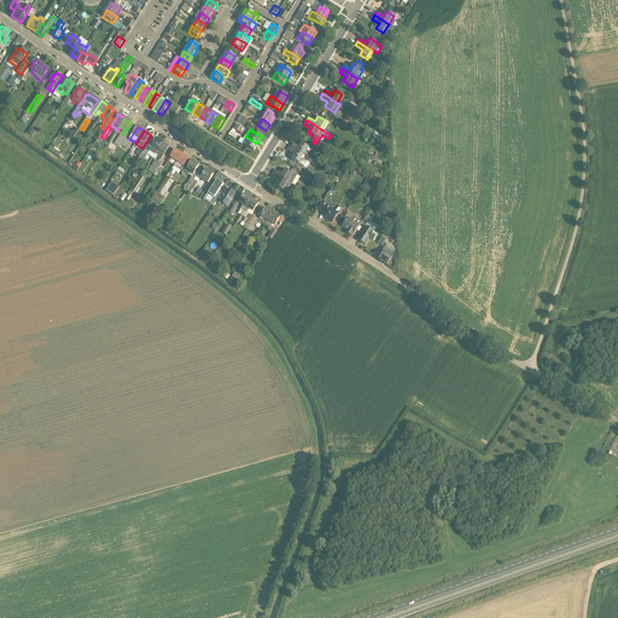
[(116,146),(115,149),(117,150),(120,147),(124,139),(126,138),(121,134),(114,144),(116,146)]
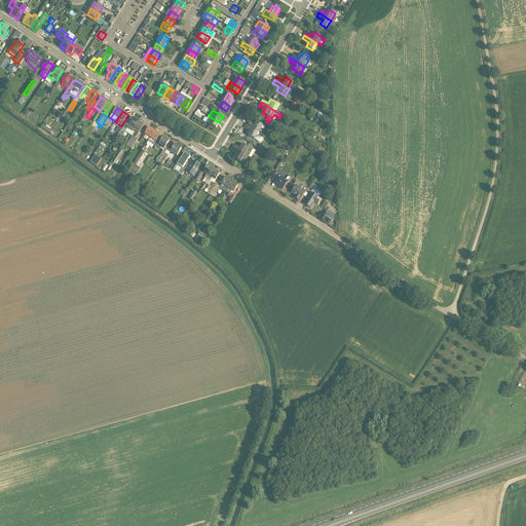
[(207,122),(216,128),(219,122),(209,116),(207,119),(209,119),(207,122)]
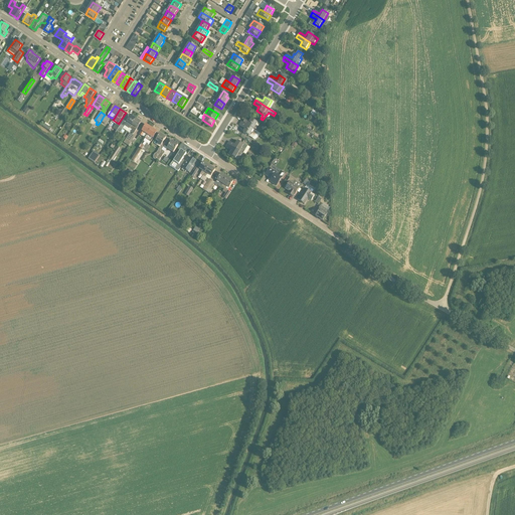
[(109,119),(104,116),(101,122),(104,124),(106,125),(109,119)]
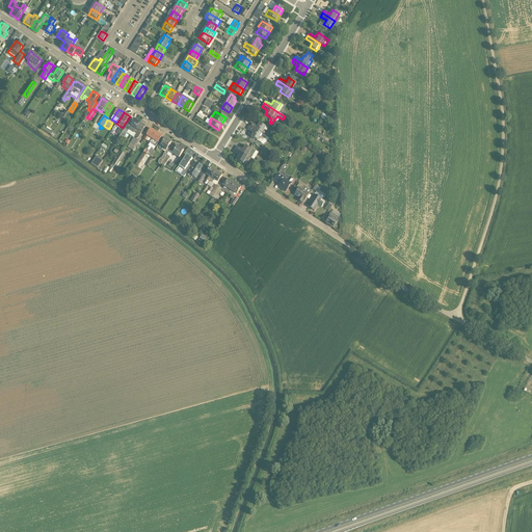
[(132,129),(135,131),(140,124),(134,120),(128,130),(130,132),(132,129)]
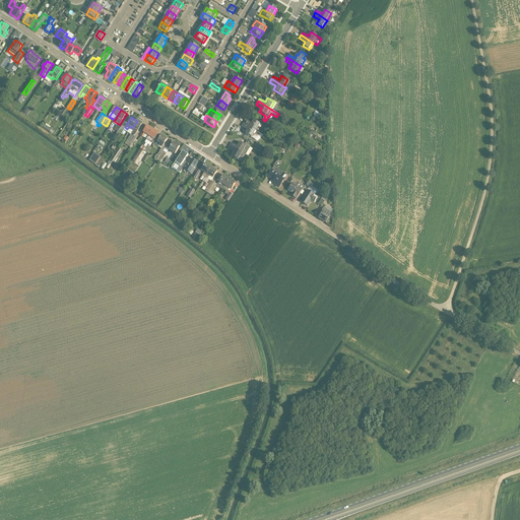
[(137,121),(132,128),(130,130),(133,132),(131,134),(135,136),(136,134),(142,124),(137,121)]
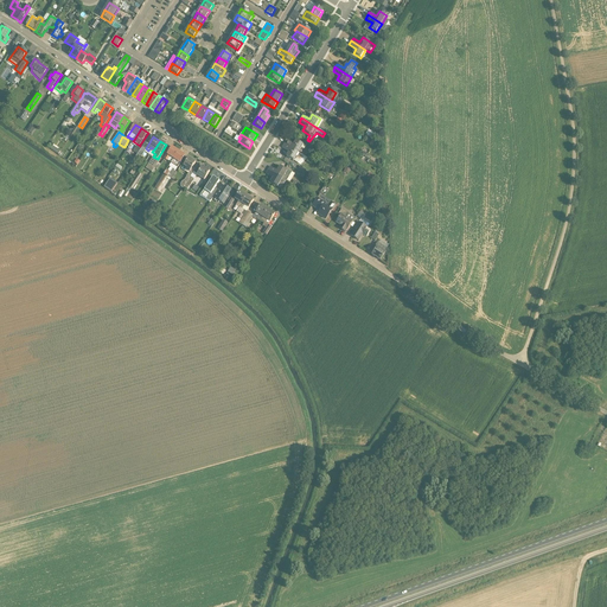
[(304,149),(301,148),(304,145),(296,141),(293,145),(287,141),(285,145),(305,157),(307,152),(307,151),(306,149),(304,149)]
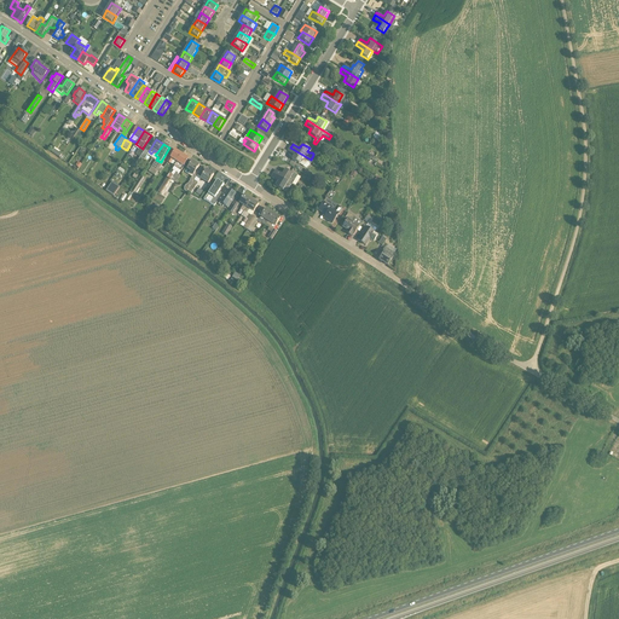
[(304,167),(311,160),(290,148),(288,151),(295,155),(291,160),(299,165),(304,167)]
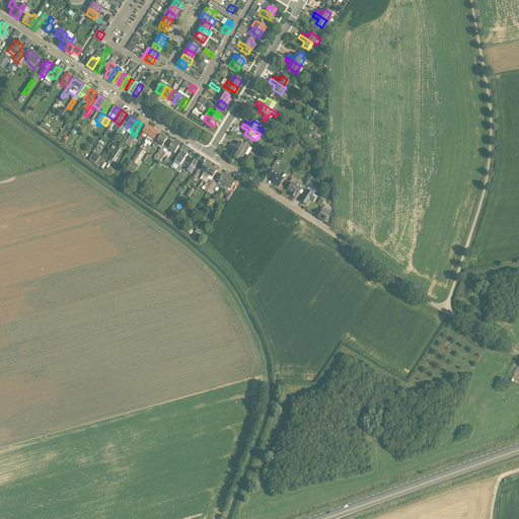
[(148,137),(152,130),(147,126),(141,136),(143,138),(145,135),(148,137)]
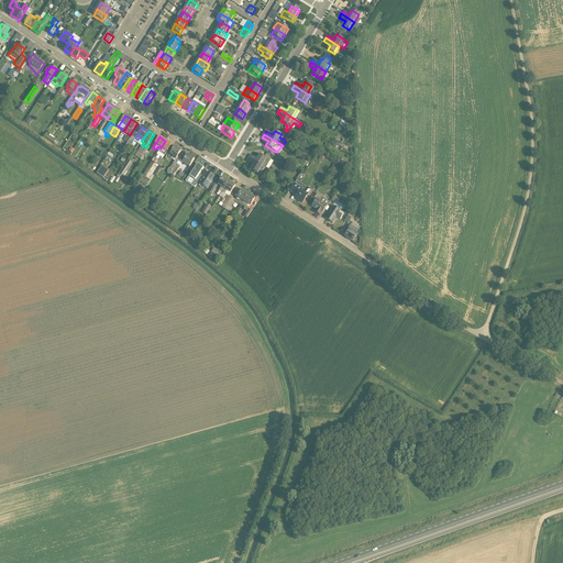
[(165,141),(161,148),(158,152),(165,155),(172,145),(165,141)]
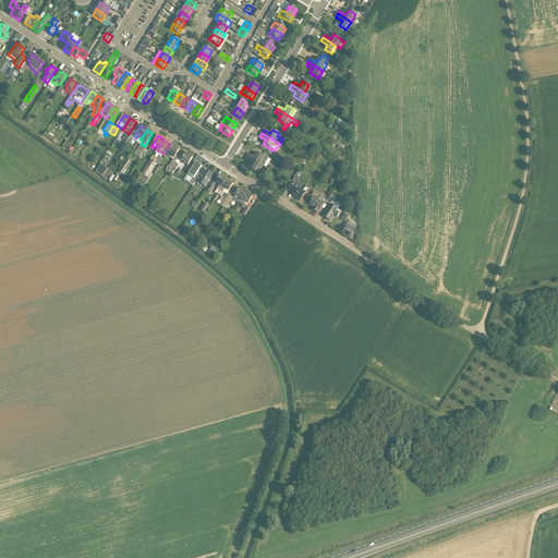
[(142,155),(146,148),(141,145),(136,152),(137,152),(135,155),(140,157),(142,155)]
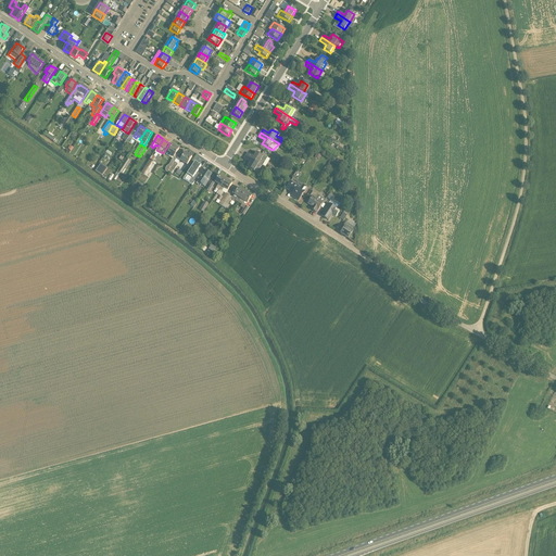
[(169,163),(171,163),(168,165),(167,166),(165,168),(165,172),(167,173),(169,171),(175,162),(178,156),(175,154),(179,149),(173,146),(171,148),(167,154),(171,155),(168,158),(172,160),(169,163)]
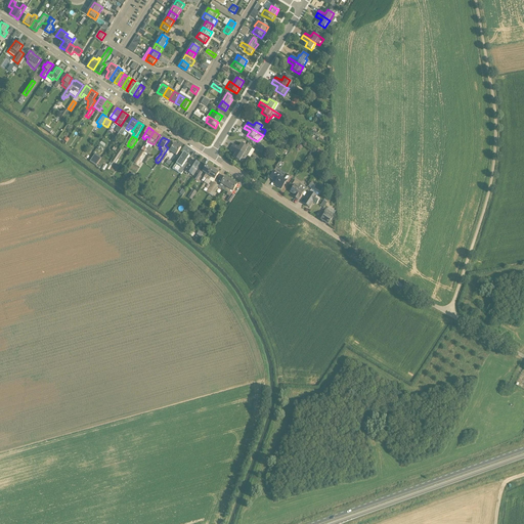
[(175,143),(169,151),(176,156),(181,147),(175,143)]
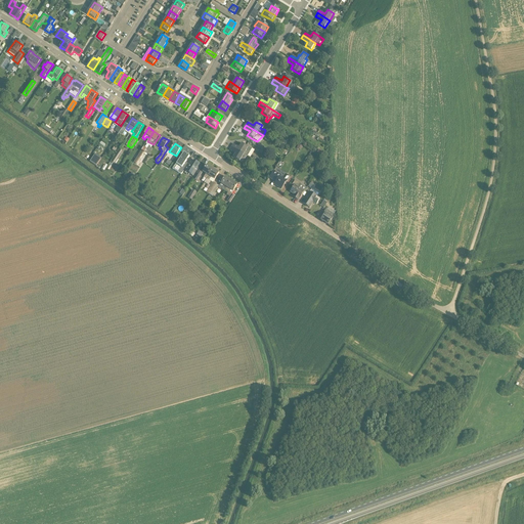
[(233,144),(231,147),(247,157),(248,157),(250,151),(247,149),(248,147),(242,144),(239,147),(233,144)]
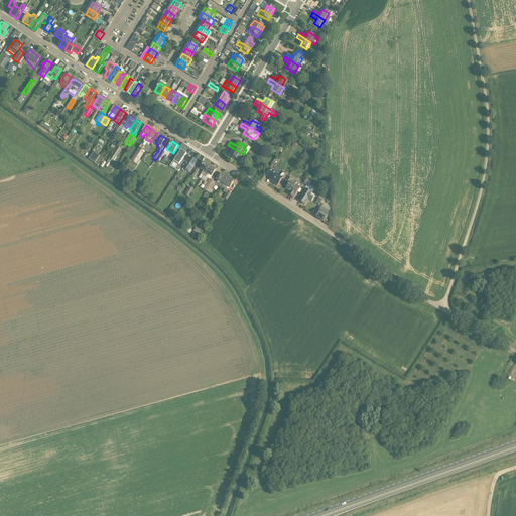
[(148,146),(148,145),(147,144),(144,148),(141,146),(132,160),(135,162),(142,151),(144,153),(144,152),(146,153),(150,147),(148,146)]
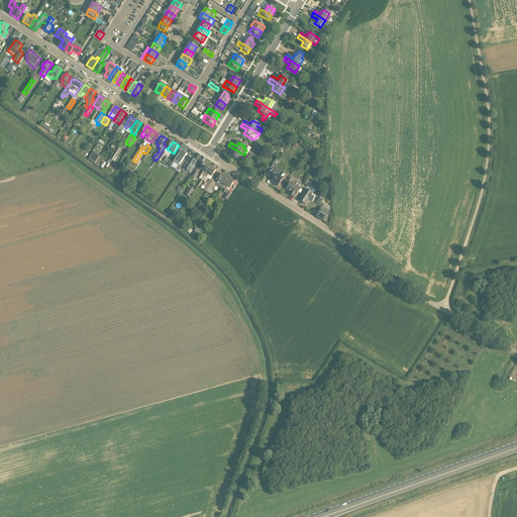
[(239,161),(243,154),(228,145),(226,148),(232,151),(230,156),(239,161)]
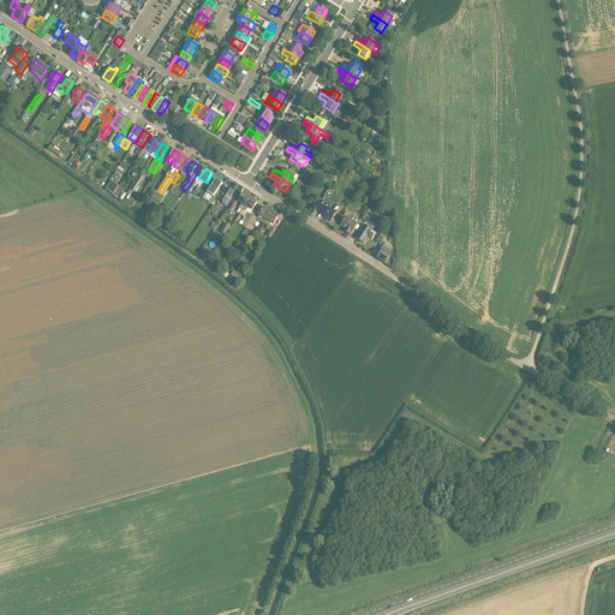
[(136,192),(138,187),(137,187),(143,178),(141,175),(131,190),(132,191),(132,192),(133,193),(135,192),(136,192)]
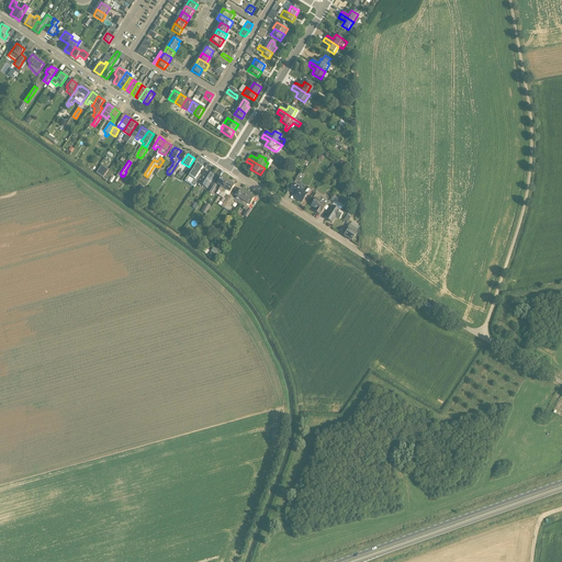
[(205,166),(199,161),(191,173),(197,178),(193,182),(197,184),(203,173),(201,171),(205,166)]
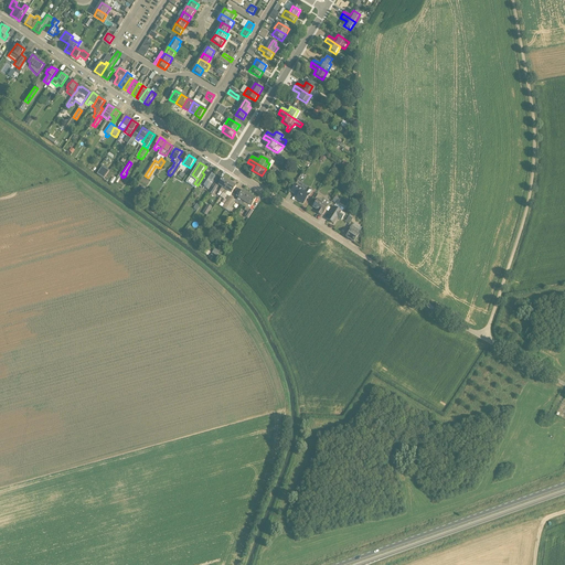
[(181,167),(178,164),(172,173),(174,176),(176,173),(177,173),(181,167)]
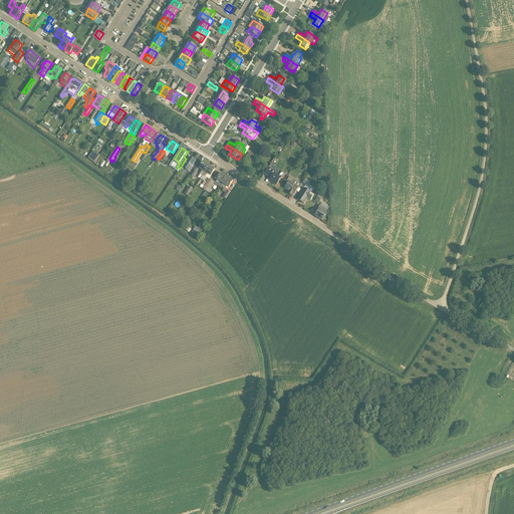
[(192,158),(188,156),(181,168),(183,169),(181,172),(185,174),(185,173),(186,171),(189,173),(194,166),(193,166),(196,162),(191,159),(192,158)]
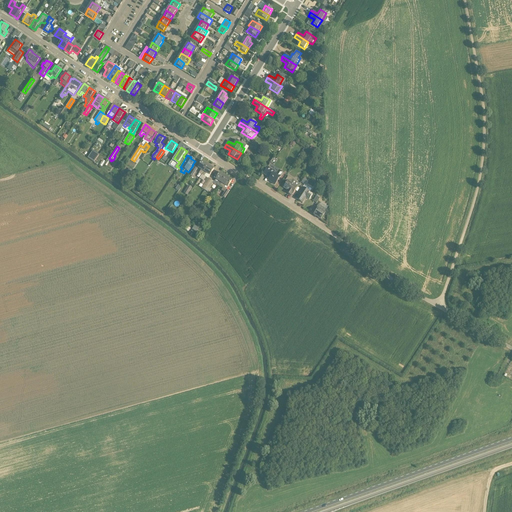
[(277,161),(274,158),(262,175),(270,180),(268,182),(275,186),(284,173),(283,171),(280,169),(278,170),(275,167),(274,166),(277,161)]
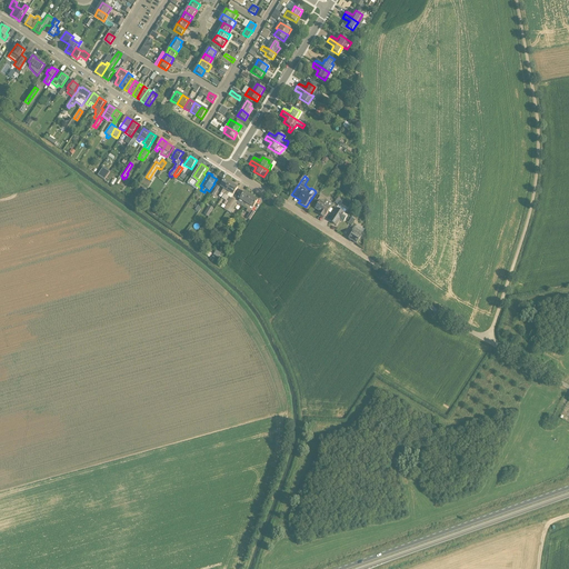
[(223,195),(231,183),(225,179),(220,187),(223,189),(221,192),(223,195)]
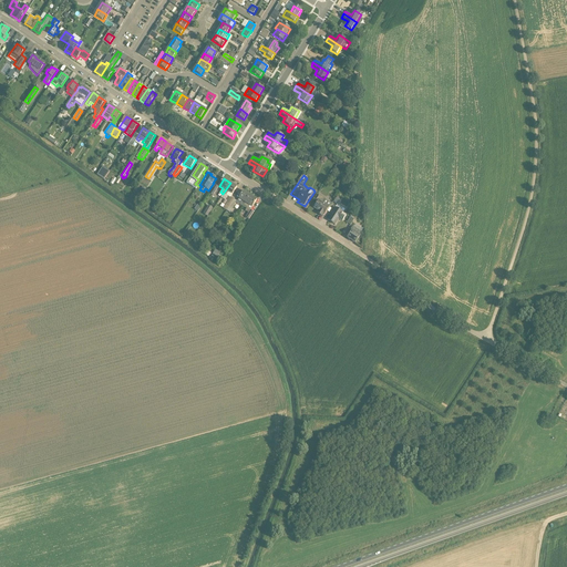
[(225,202),(227,197),(226,196),(228,193),(233,195),(237,187),(230,183),(223,194),(220,198),(225,202)]
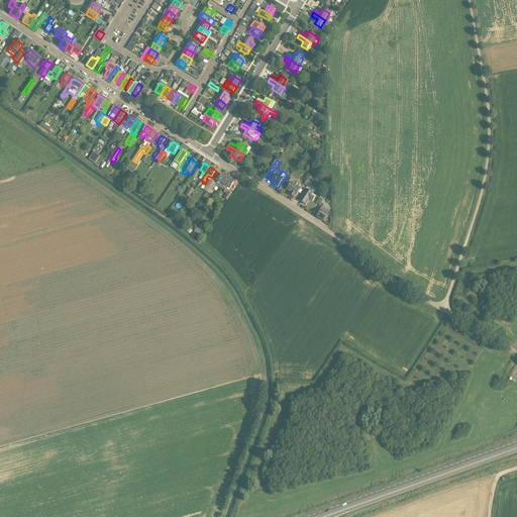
[(194,179),(199,171),(196,169),(191,177),(194,179)]
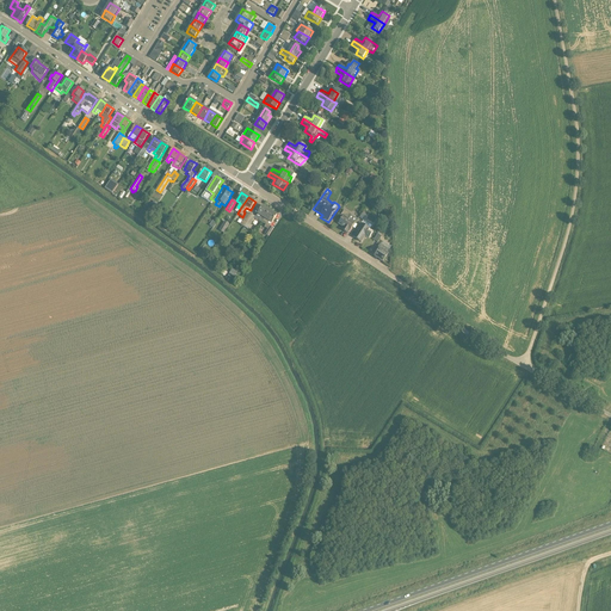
[(258,221),(261,222),(270,211),(263,207),(255,217),(252,215),(244,227),(247,229),(254,220),(258,221)]
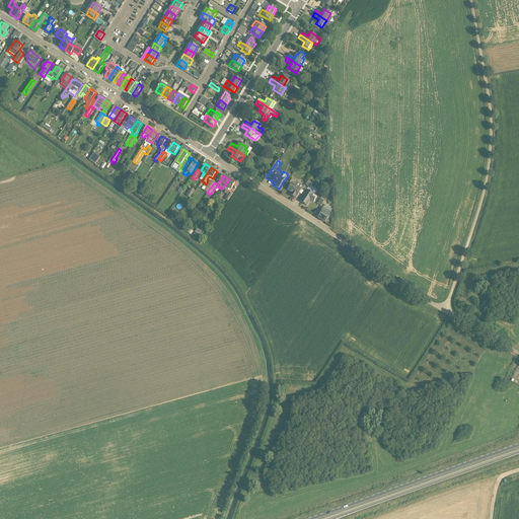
[(297,197),(302,190),(295,186),(298,182),(293,178),(289,183),(291,184),(288,191),(292,193),(290,195),(295,199),(297,197)]
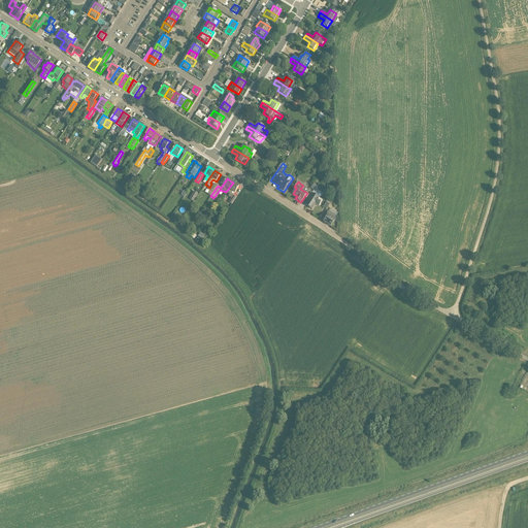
[(231,199),(229,203),(232,204),(236,198),(233,196),(239,187),(233,183),(226,192),(229,195),(228,197),(231,199)]
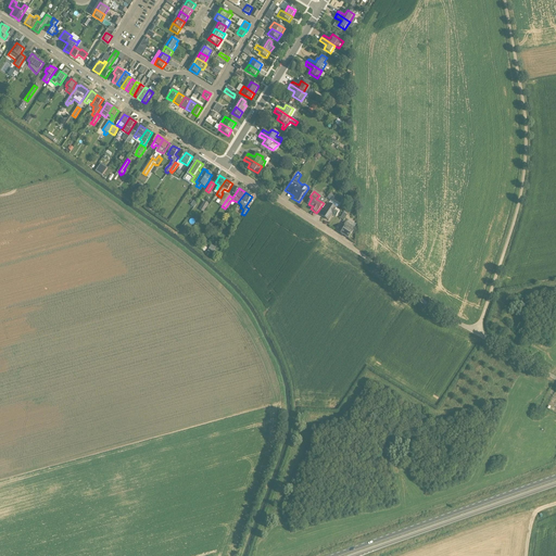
[(222,206),(229,196),(226,193),(219,204),(222,206)]
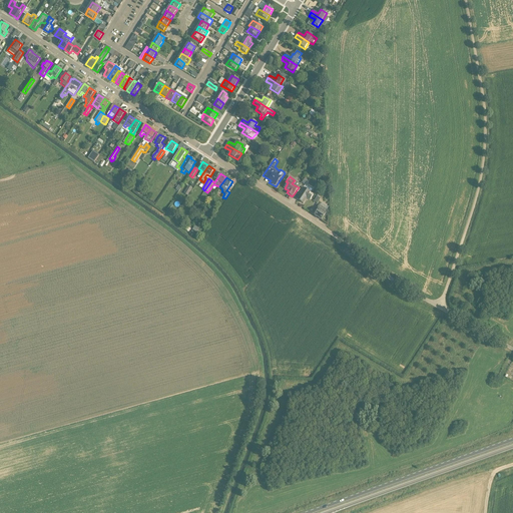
[(314,194),(311,193),(312,190),(305,186),(297,199),(304,203),(307,198),(310,200),(314,194)]
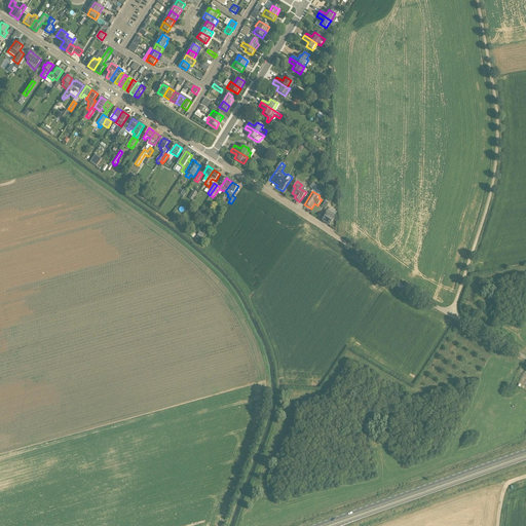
[(329,212),(328,211),(326,214),(327,215),(323,221),(330,226),(336,216),(335,216),(337,214),(330,209),(329,212)]
